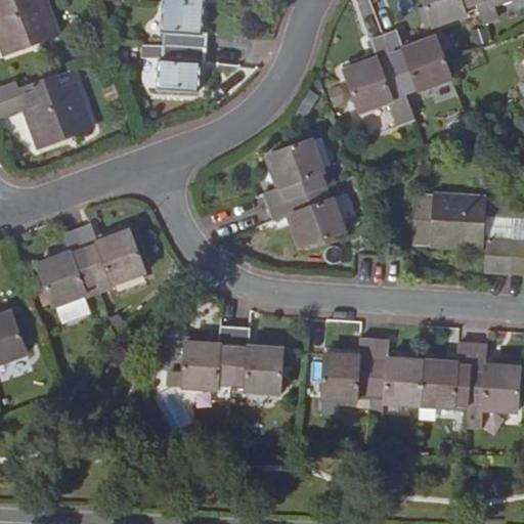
[(0,0),(0,44),(2,50),(36,37),(38,43),(59,35),(46,0),(0,0)]
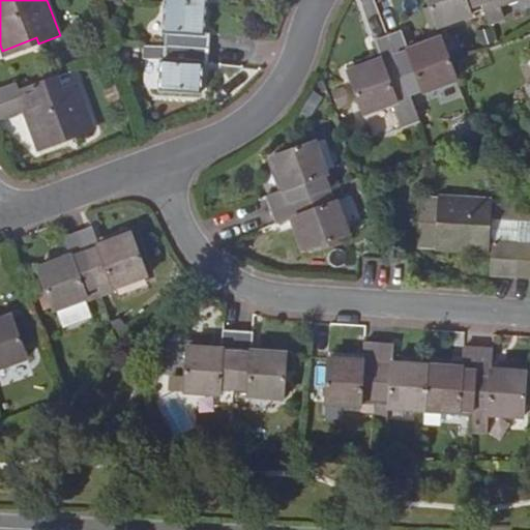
[(428,0),(438,29),(472,17),(470,10),(482,6),(479,0),(428,0)]
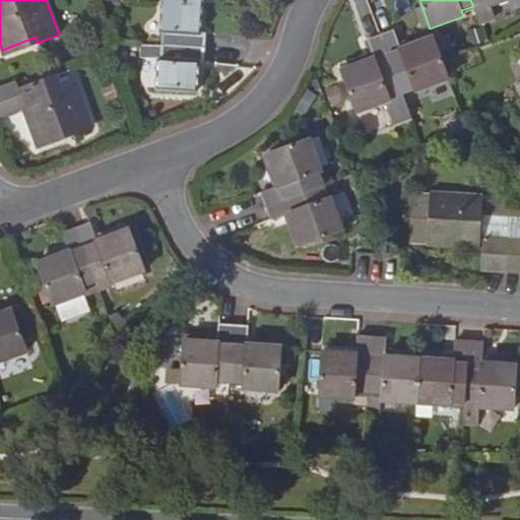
[(470,0),(473,6),(480,24),(496,19),(491,6),(506,0),(470,0)]
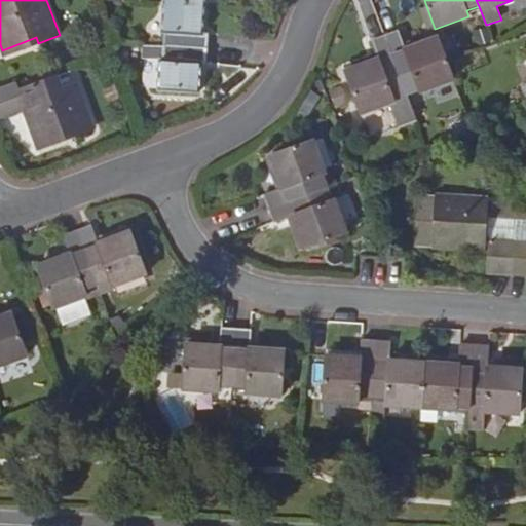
[(207,5),(162,2),(159,34),(164,35),(164,46),(208,49),(209,34),(204,34),(207,5)]
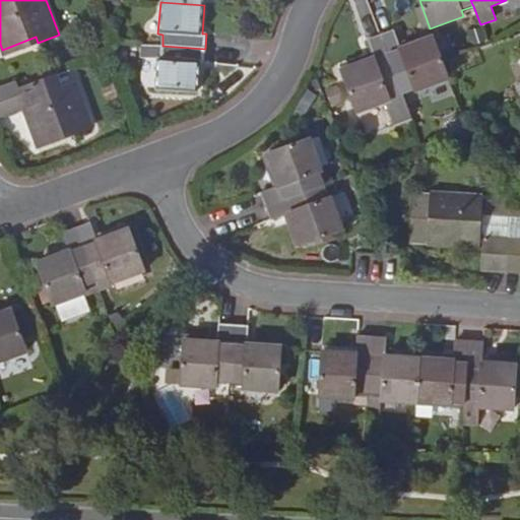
[(394,30),(381,36),(401,92),(413,88),(415,92),(448,79),(442,60),(433,36),(401,48),(394,30)]
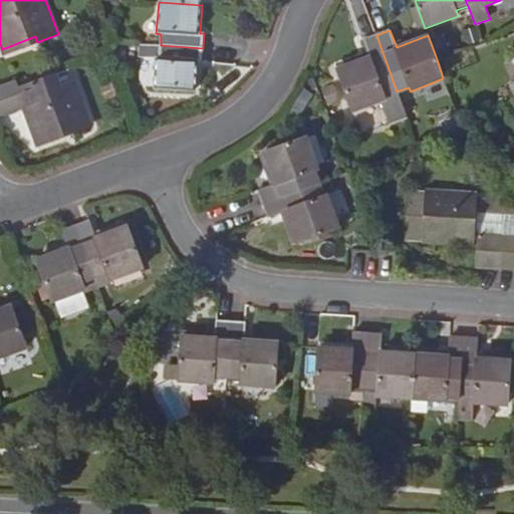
[(376,35),(361,40),(366,52),(367,57),(336,68),(351,112),(381,100),(390,123),(406,117),(397,91),(376,35)]
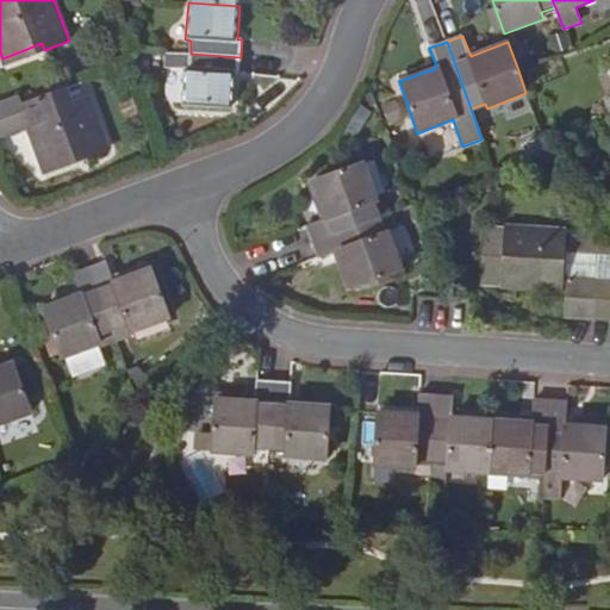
[(42,43),(2,58),(5,64),(44,50),(42,43)]
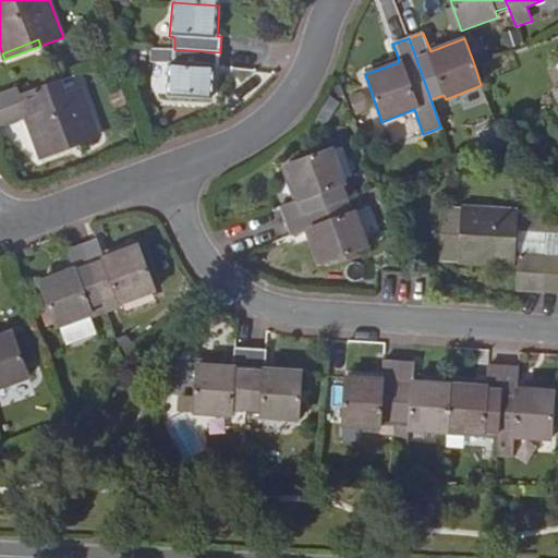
[(220,52),(174,49),(173,64),(171,64),(170,94),(210,97),(211,68),(219,69),(220,52)]
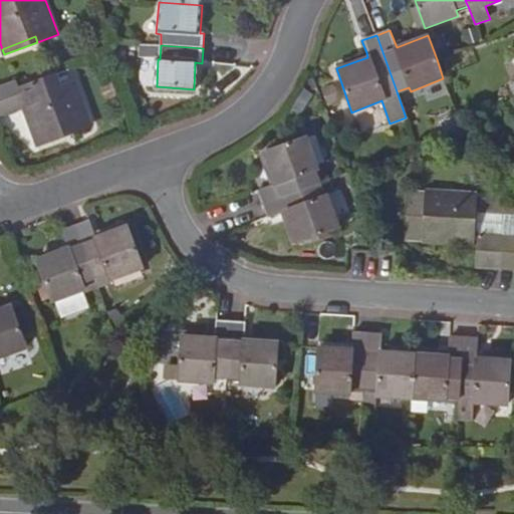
[(366,52),(335,64),(336,68),(367,57),(366,52)]
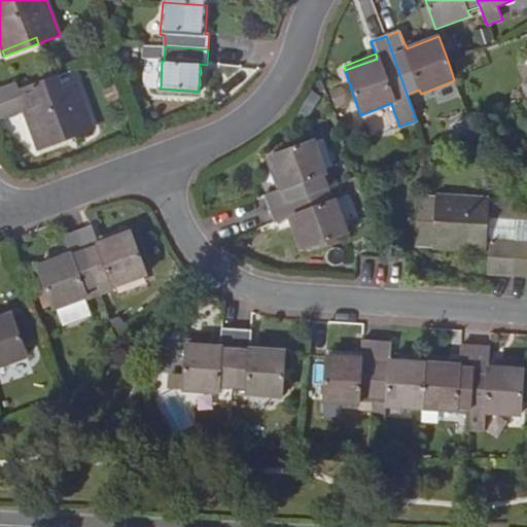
[(16,83),(0,90),(0,117),(24,109),(36,143),(71,131),(73,137),(94,129),(77,83),(55,92),(50,78),(19,90),(16,83)]
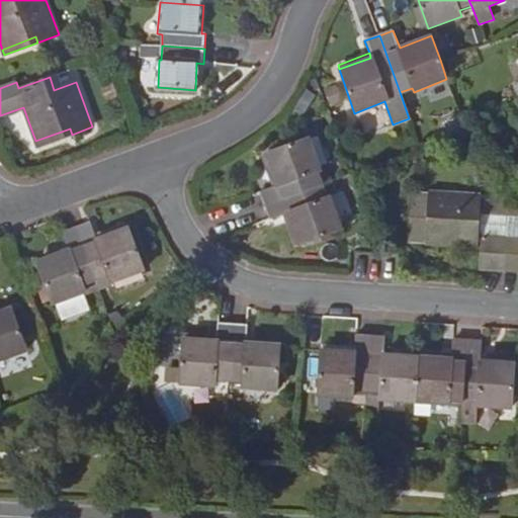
[(70,128),(35,141),(37,147),(72,135),(70,128)]
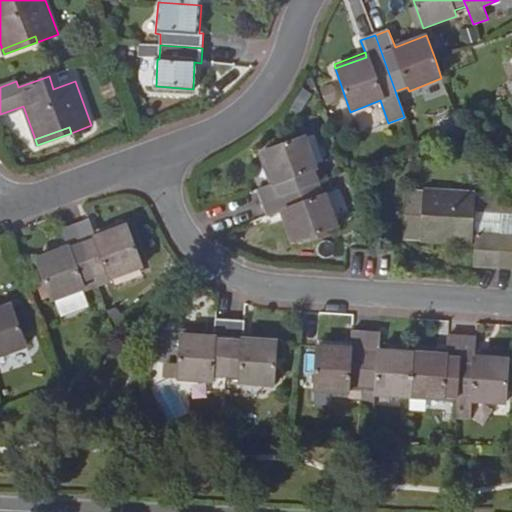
[(318,132),(305,136),(312,155),(320,153),(325,152),(327,144),(325,138),(318,132)]
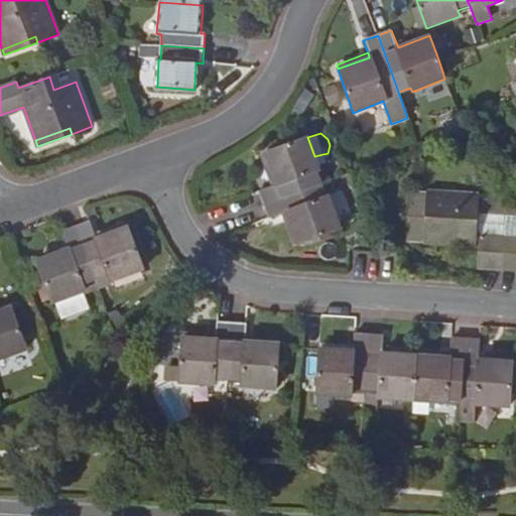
[(307,137),(265,152),(276,184),(271,186),(260,190),(265,204),(321,183),(316,171),(319,171),(319,168),(327,166),(323,154),(314,156),(307,137)]
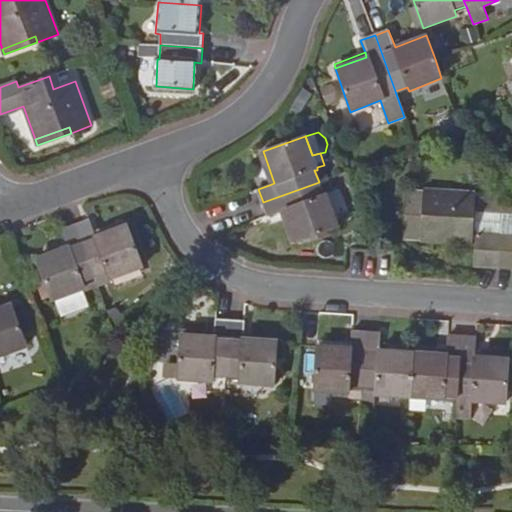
[(263,151),(258,153),(269,185),(274,183),(263,151)]
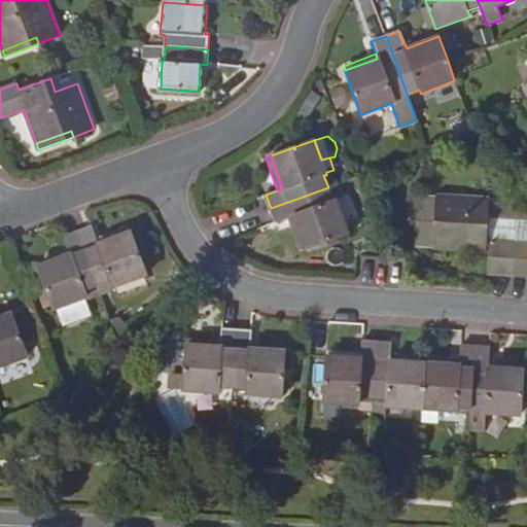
[(328,187),(271,208),(275,222),(287,218),(292,216),(304,249),(348,233),(337,200),(332,201),(328,187)]
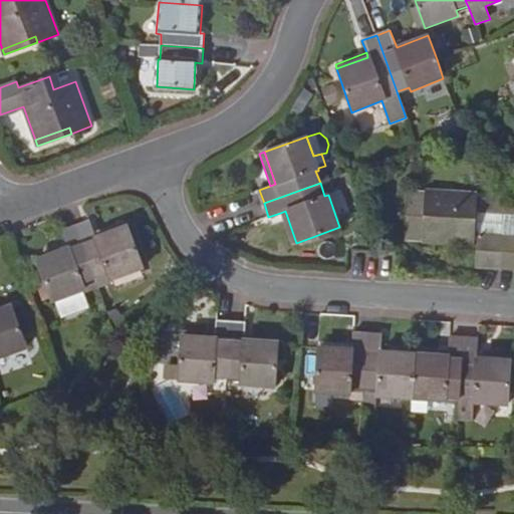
[(426,193),(409,192),(406,241),(452,244),(453,238),(474,240),(476,211),(504,213),(505,199),(477,196),(477,195),(426,191),(426,193)]
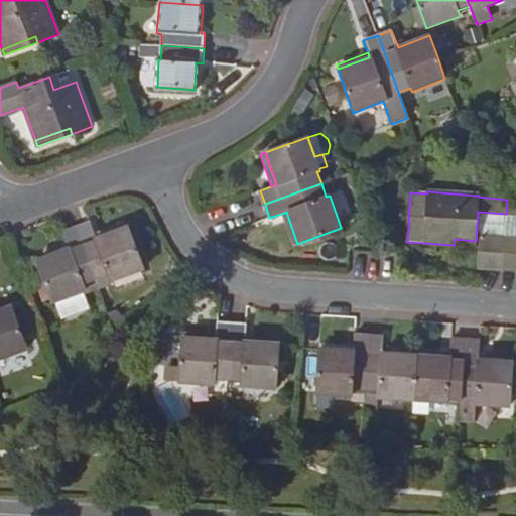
[(515,200),(507,200),(506,214),(515,214),(515,200)]
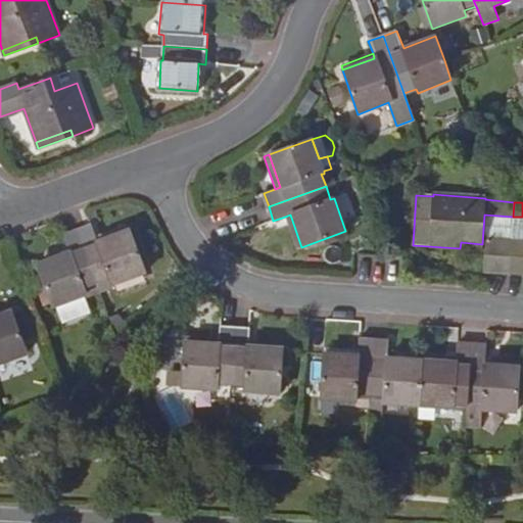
[(290,215),(285,217),(296,249),(301,247),(290,215)]
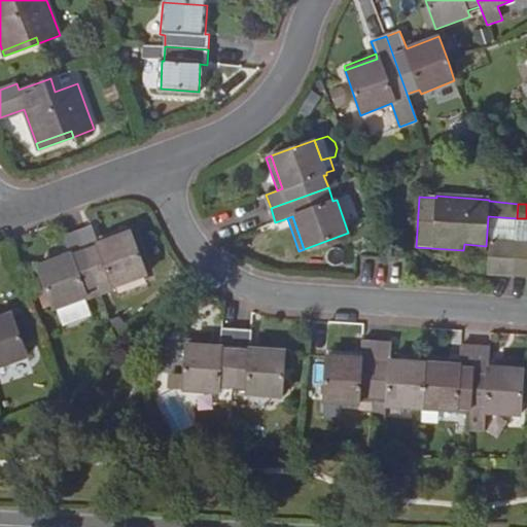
[(131,232),(98,244),(91,226),(77,232),(99,287),(110,283),(113,288),(147,276),(131,232)]
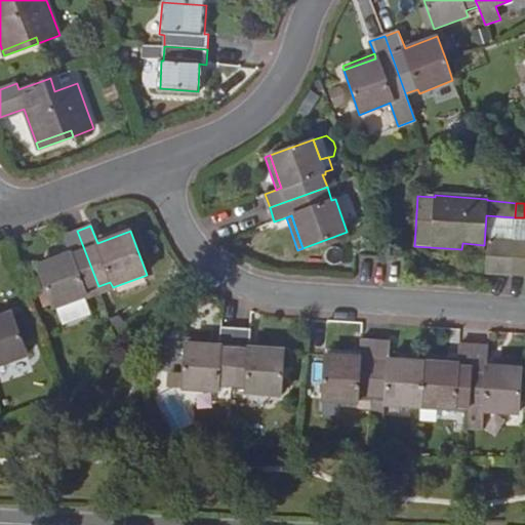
[(71,252),(37,265),(53,309),(87,296),(86,290),(98,286),(77,231),(64,236),(71,252)]
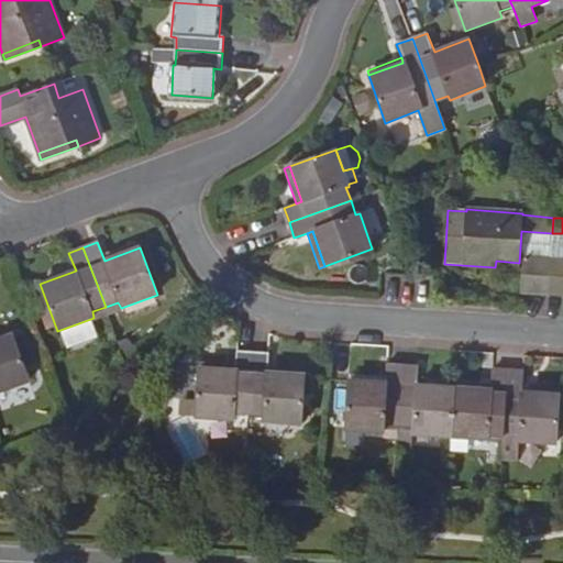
[(551,258),(523,257),(521,293),(548,295),(551,258)]
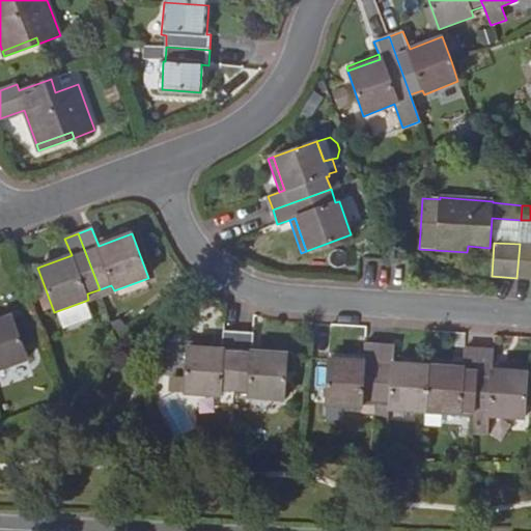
[(530,245),(520,244),(516,278),(530,278),(530,245)]
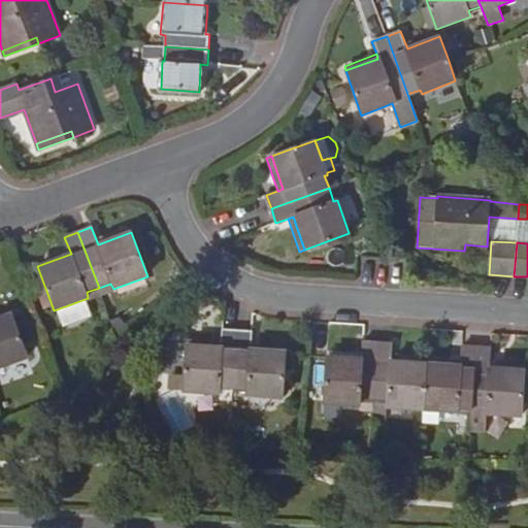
[(120,300),(149,288),(144,277),(116,290),(120,300)]
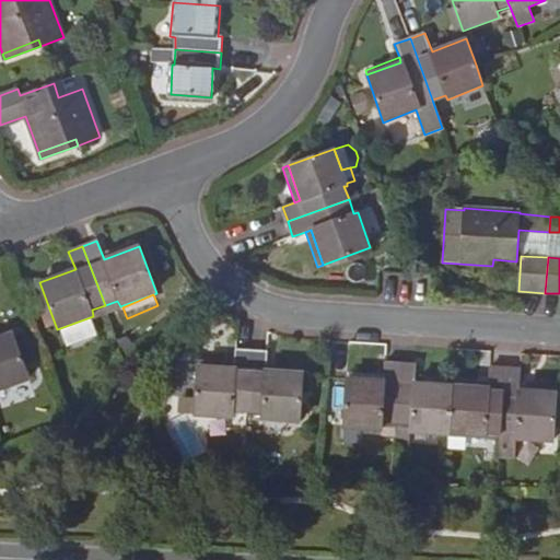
[(117,301),(105,305),(107,313),(120,308),(120,306),(117,301)]
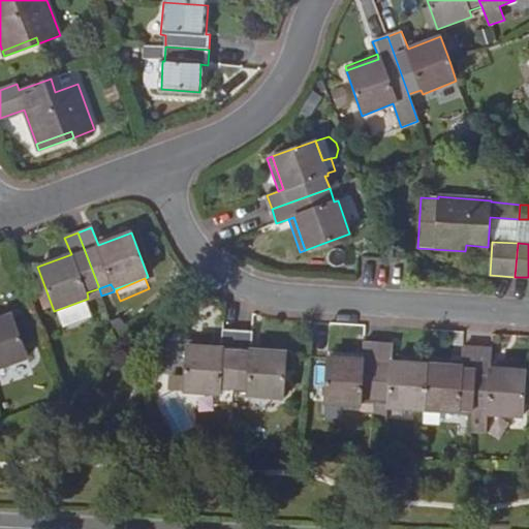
[(99,288),(87,292),(88,299),(89,301),(101,296),(99,288)]
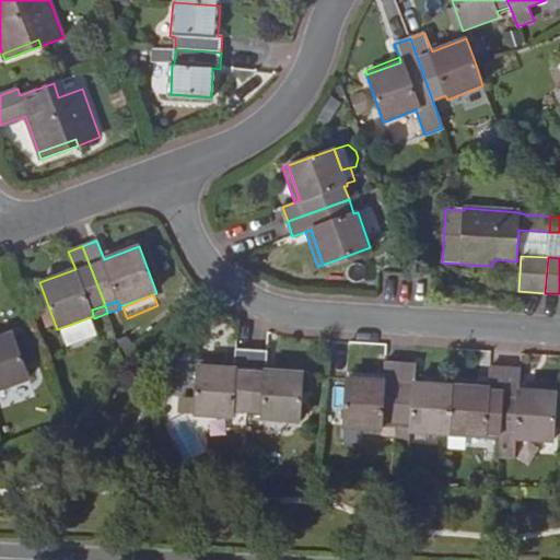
[(12,333),(0,337),(0,391),(31,380),(12,333)]
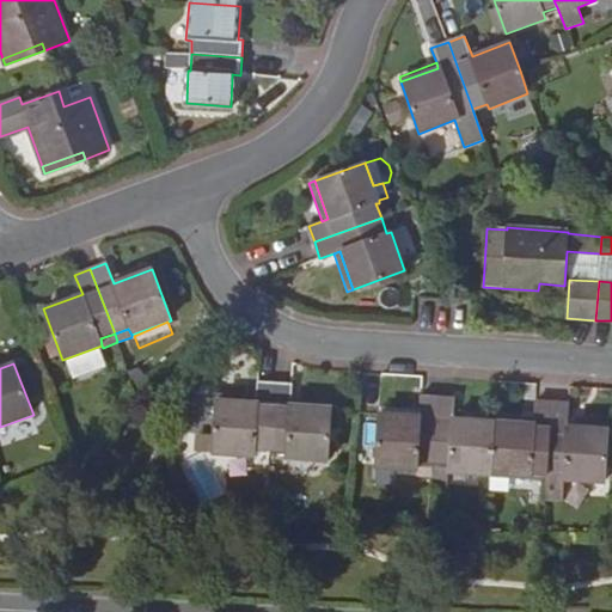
[(274,383),(258,381),(256,402),(216,399),(213,436),(212,454),(255,457),(255,451),(269,452),(274,383)]
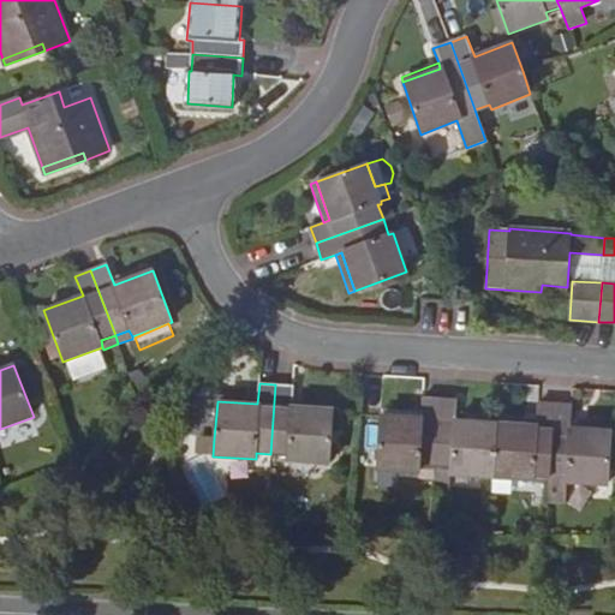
[(294,386),(275,384),(270,454),(288,455),(287,463),(329,465),(333,410),(293,406),(294,386)]
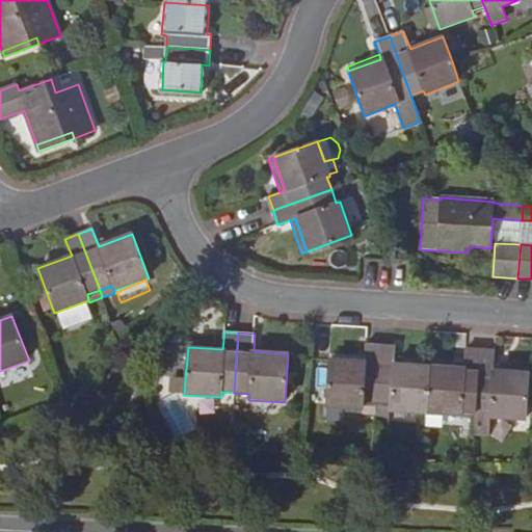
[(380,344),(366,344),(365,362),(328,360),(325,406),(325,407),(345,408),(363,409),(363,405),(376,406),(380,344)]
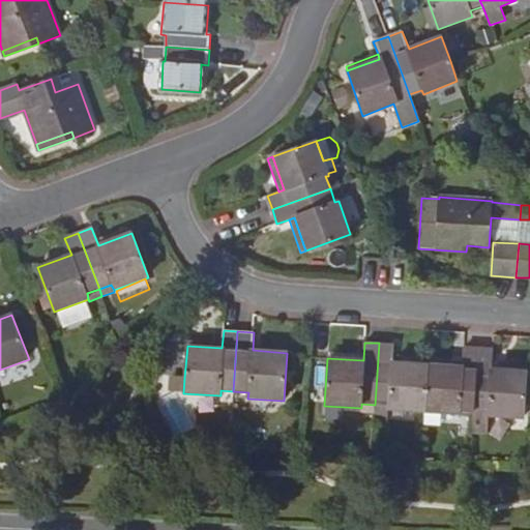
[(396,344),(379,343),(375,405),(388,406),(388,410),(423,412),(427,364),(395,362),(396,344)]
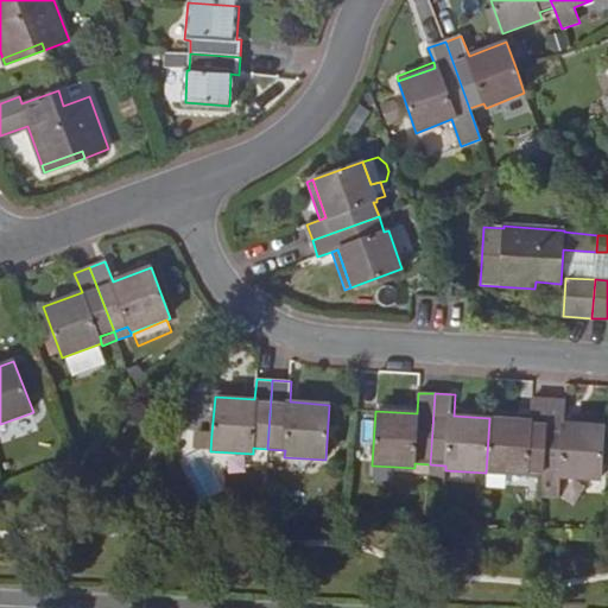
[(548,401),(531,399),(530,420),(489,418),(486,473),(527,475),(527,474),(543,475),(548,401)]
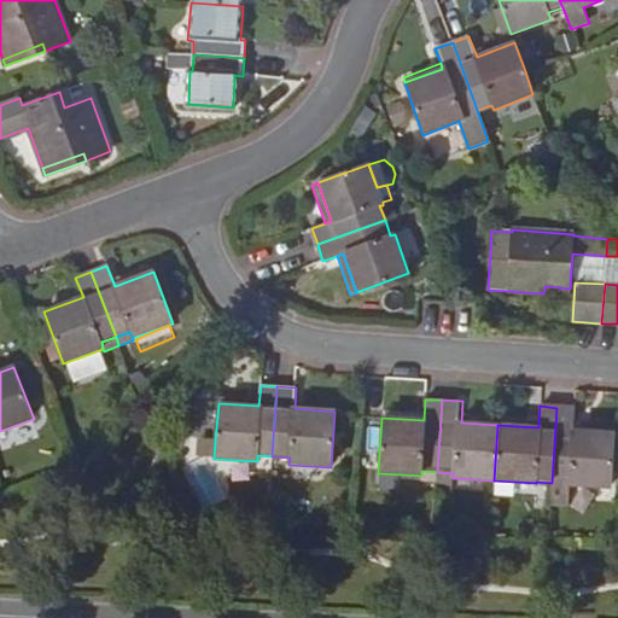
[(576,409),(557,408),(552,483),(569,483),(567,485),(610,488),(612,450),(613,432),(575,430),(576,409)]
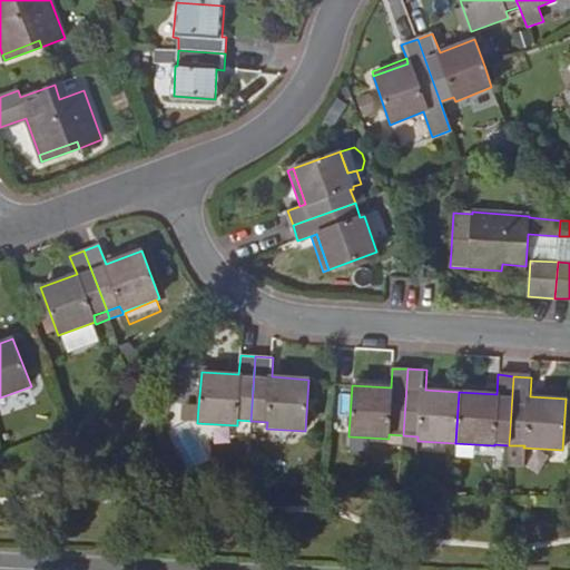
[(180,422),(197,423),(198,406),(182,405),(180,422)]
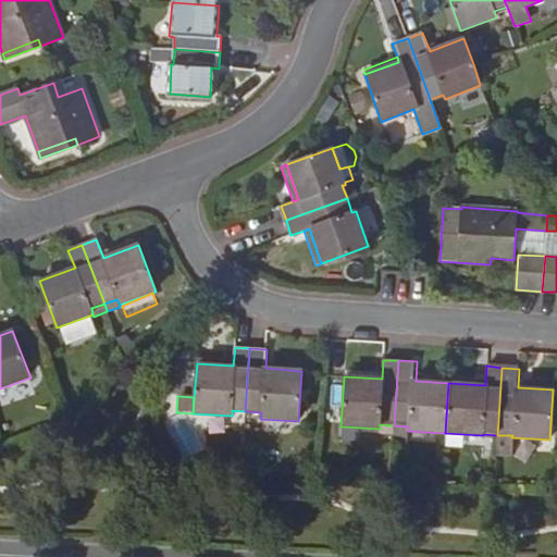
[(394,425),(380,424),(380,429),(379,442),(393,442),(394,425)]
